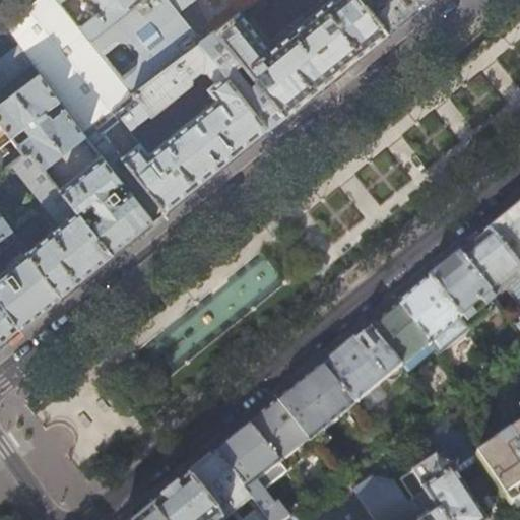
[(0,0),(0,18),(34,64),(40,72),(61,100),(66,108),(87,135),(102,154),(112,145),(94,124),(133,93),(89,39),(80,26),(61,2),(59,0),(0,0)]
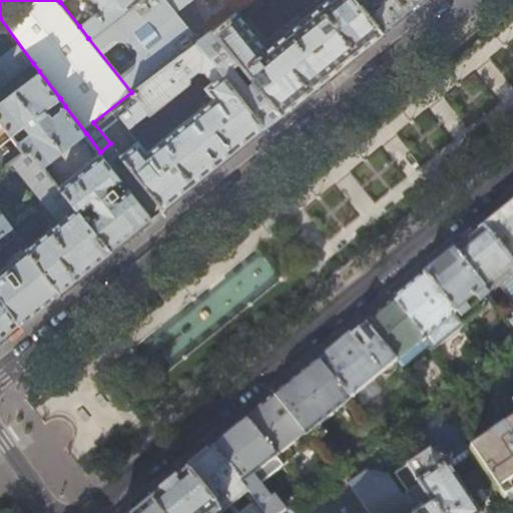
[(136,0),(58,0),(60,2),(62,0),(91,0),(94,2),(98,1),(98,12),(79,26),(88,38),(136,0)]
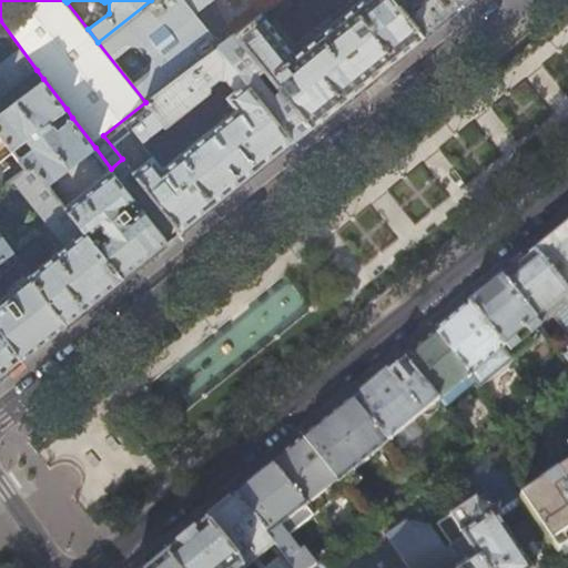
[(276,0),(151,0),(98,42),(145,102),(217,47),(293,141),(302,133),(310,128),(288,101),(279,88),(234,33),(263,11),(267,8),(276,0)]
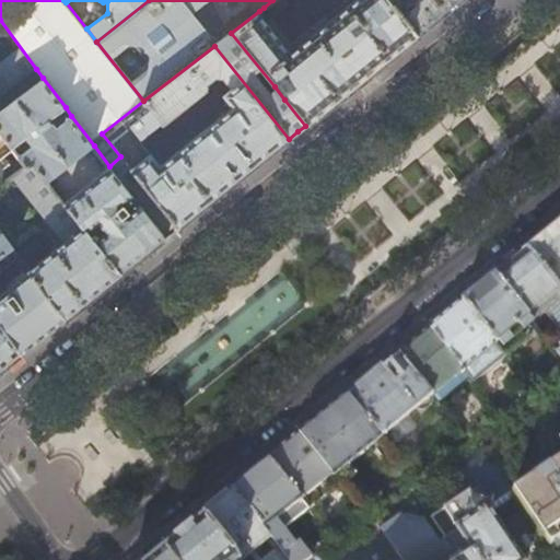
[(359,82),(417,36),(386,0),(357,0),(290,51),(259,11),(231,33),(275,86),(284,79),(294,92),(284,100),(305,126),(359,82)]
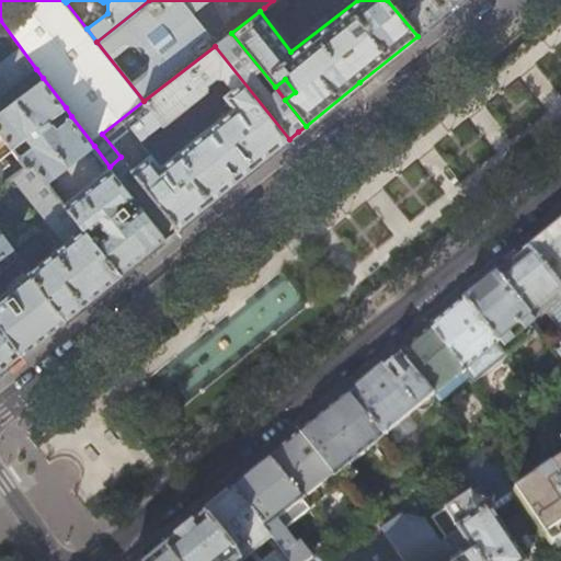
[(273,0),(264,8),(272,18),(287,4),(284,0),(273,0)]
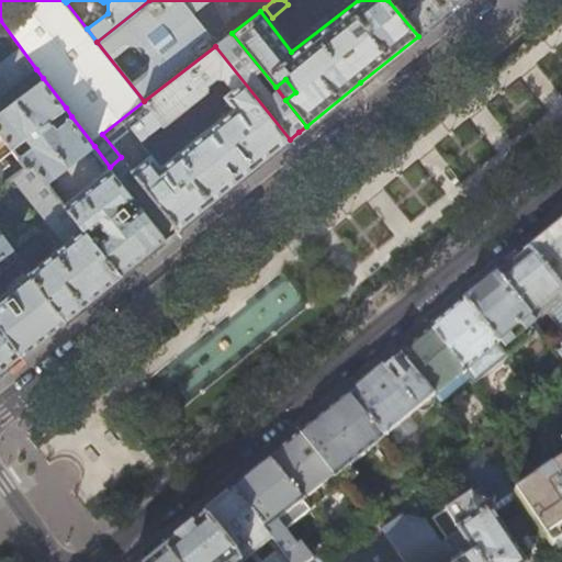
[(388,0),(418,36),(447,13),(462,0),(388,0)]
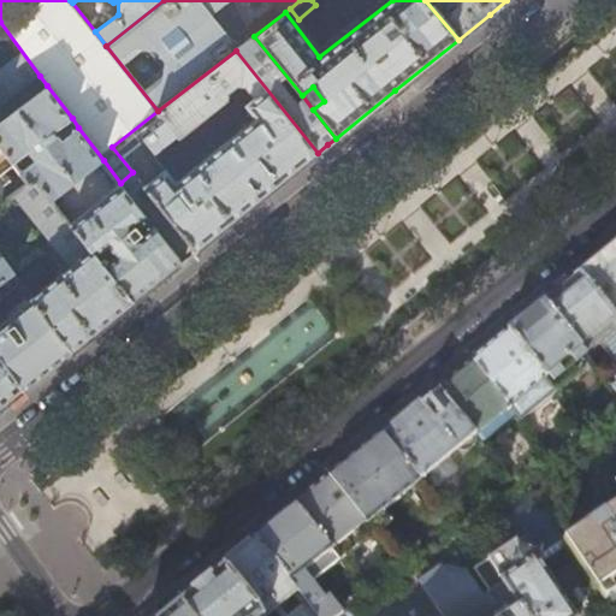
[(0,107),(40,76),(0,22),(0,107)]
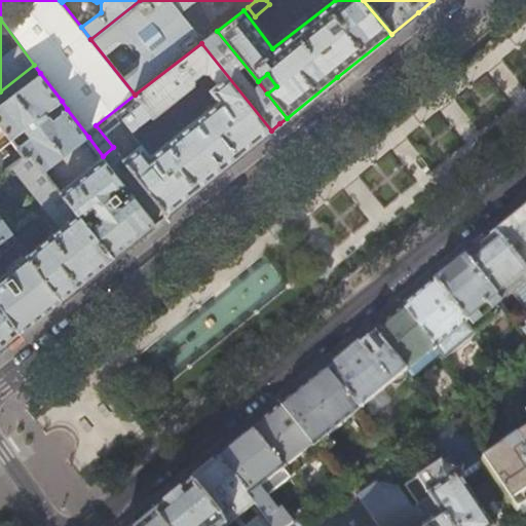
[(220,172),(271,130),(201,43),(135,95),(96,125),(113,147),(193,85),(192,79),(202,71),(209,73),(217,84),(208,91),(217,102),(150,156),(141,145),(123,159),(166,215),(188,197),(220,172)]
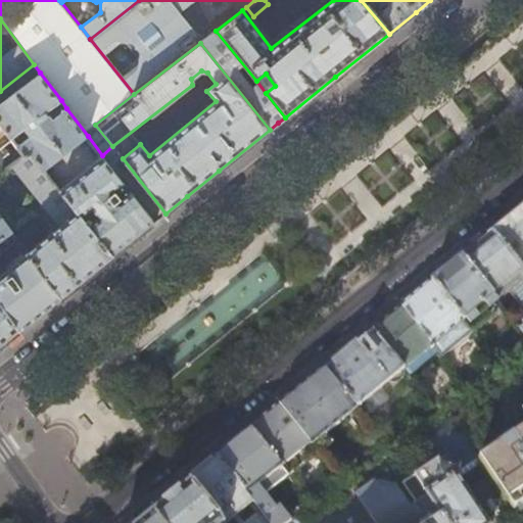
[(46,111),(61,100),(40,73),(0,103),(0,123),(11,139),(24,129),(30,137),(17,146),(26,156),(30,152),(44,171),(88,136),(66,108),(52,120),(46,111)]
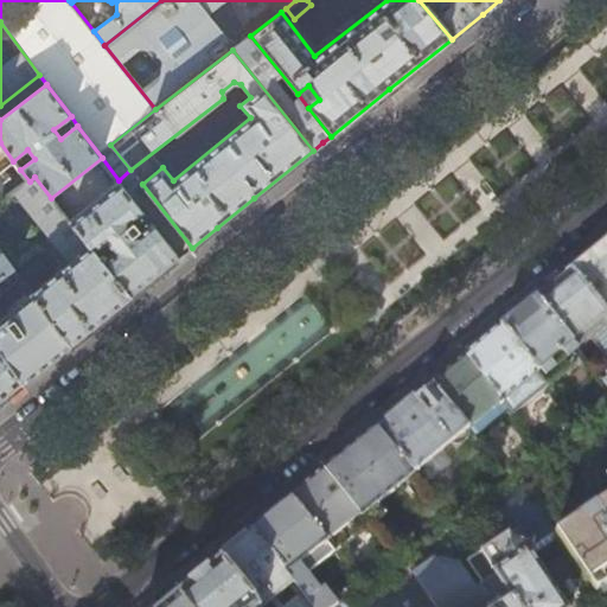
[(0,142),(0,203),(16,192),(30,181),(20,170),(13,161),(0,142)]
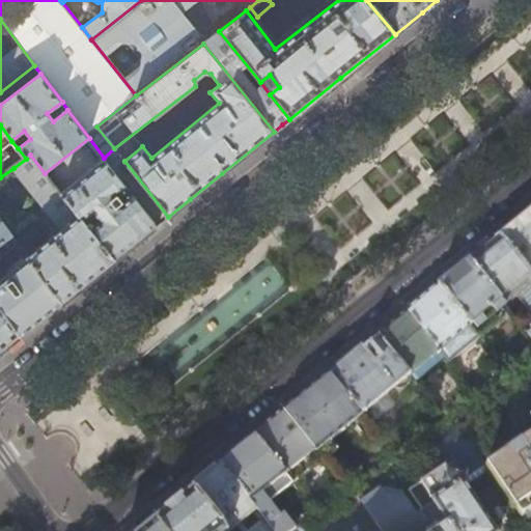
[(26,159),(14,168),(62,230),(48,243),(35,225),(15,241),(28,259),(61,303),(96,275),(114,260),(88,229),(82,221),(60,193),(45,173),(30,155),(26,159)]
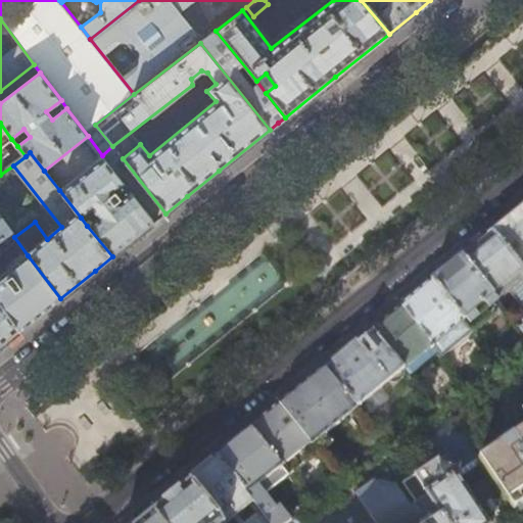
[(102,155),(59,190),(81,218),(91,210),(96,218),(87,226),(112,256),(141,233),(153,224),(102,155)]
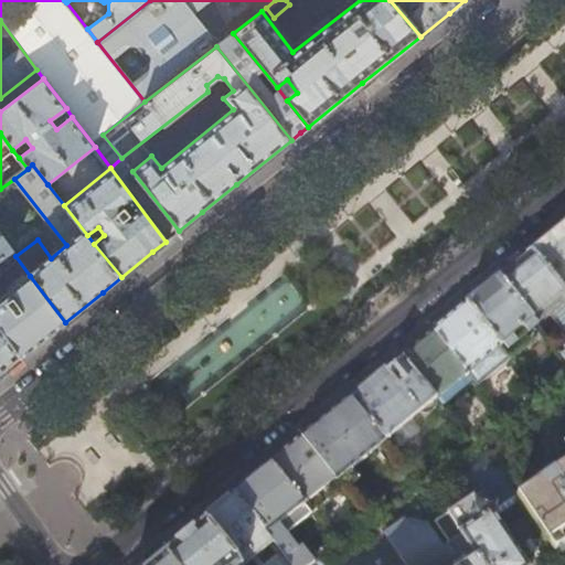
[(564,223),(547,237),(531,252),(564,295),(564,294),(564,223)]
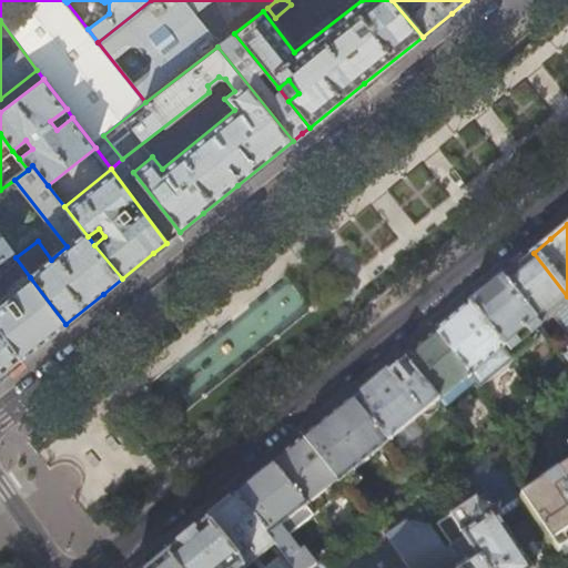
[(0,376),(3,374),(21,359),(0,332),(0,262),(12,253),(0,235),(0,376)]
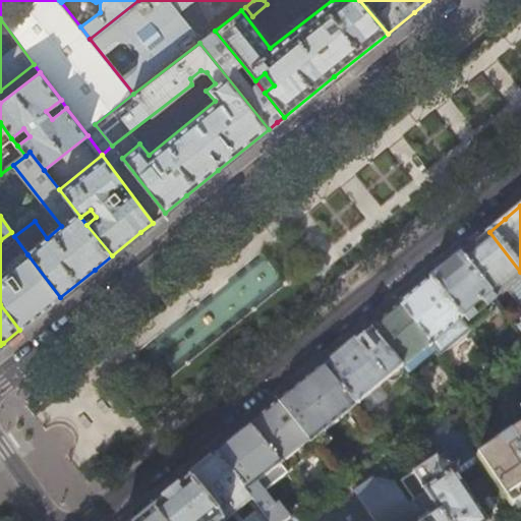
[(474,244),(459,256),(491,297),(504,286),(520,307),(520,320),(514,326),(520,334),(520,271),(520,272),(489,232),(474,244)]
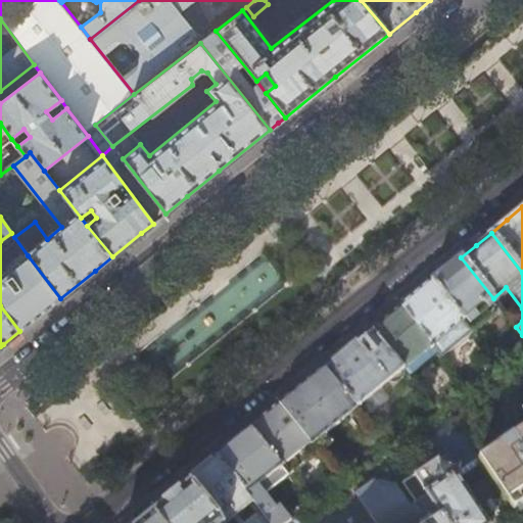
[(0,305),(19,331),(33,321),(60,298),(28,255),(22,259),(20,257),(0,273),(0,305)]
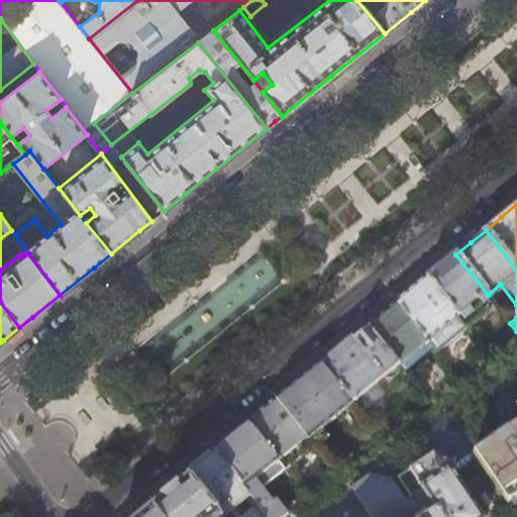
[(441,266),(425,279),(462,324),(466,327),(483,314),(476,305),(488,295),(455,254),(441,266)]
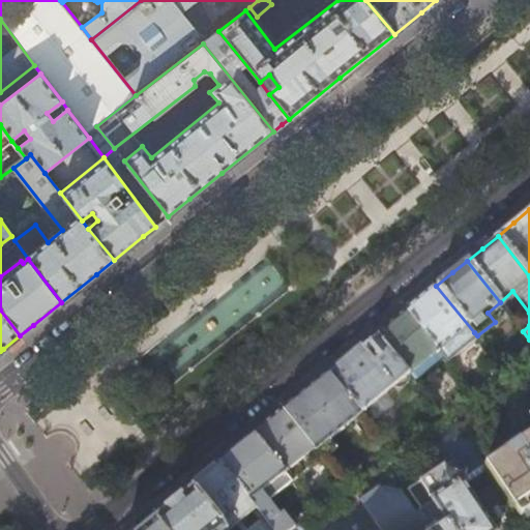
[(420,299),(404,313),(438,353),(443,358),(474,332),(436,286),(420,299)]
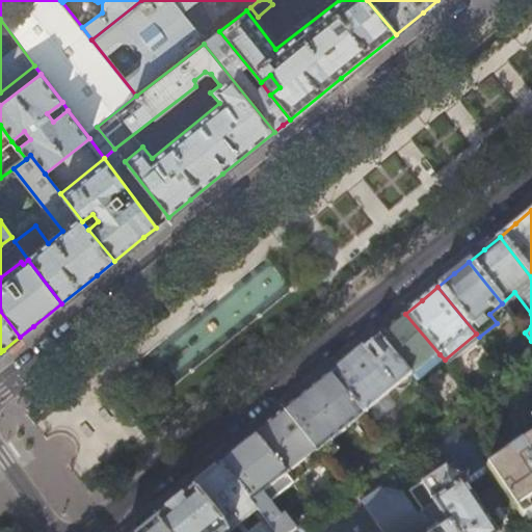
[(381,334),(377,337),(410,378),(440,354),(405,314),(381,334)]
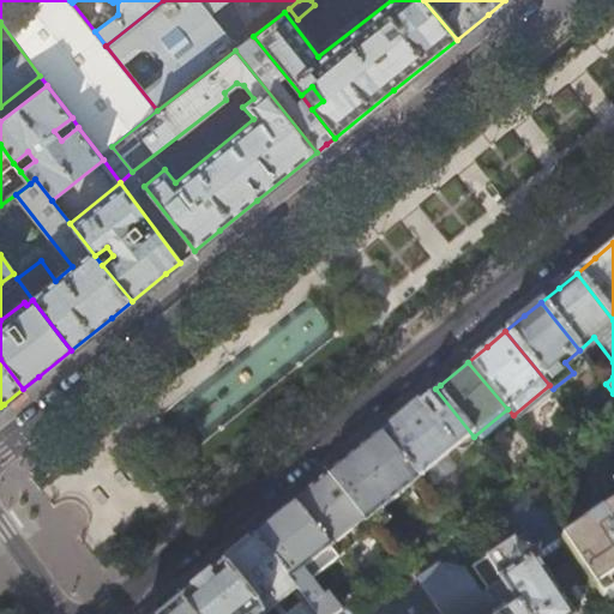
[(417,403),(464,459),(481,446),(474,437),(435,389),(426,396),(417,403)]
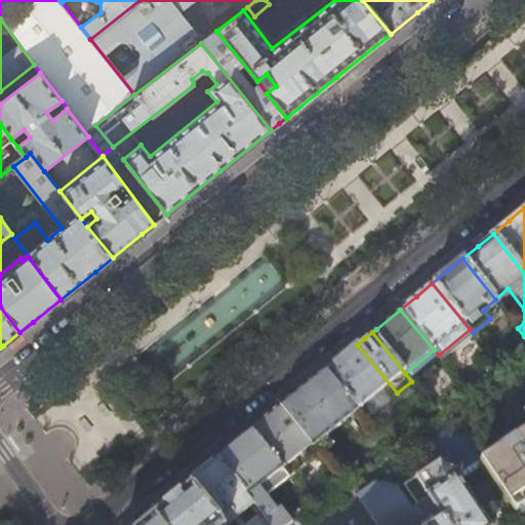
[(397,393),(357,345),(332,364),(326,370),(359,411),(369,403),(375,410),(397,393)]
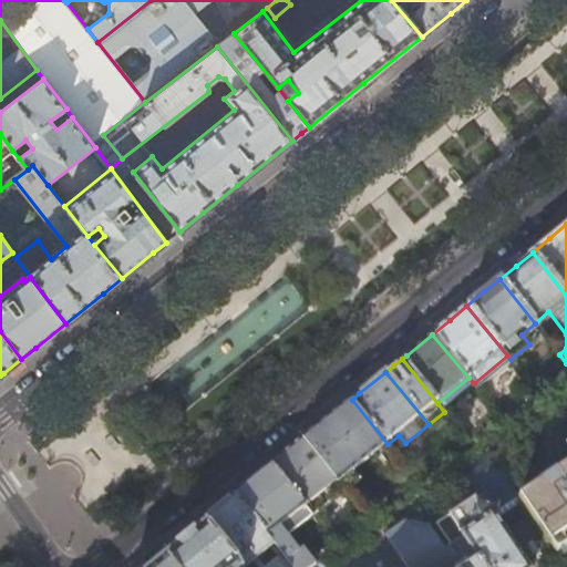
[(566,397),(542,414),(566,452),(566,397)]
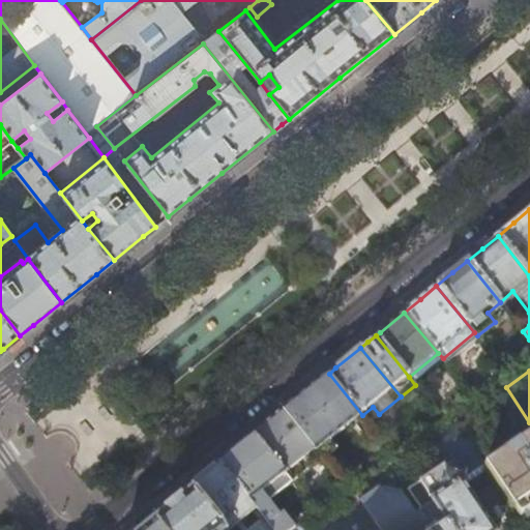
[(295,402),(283,411),(315,450),(316,451),(362,415),(329,374),(314,386),(295,402)]
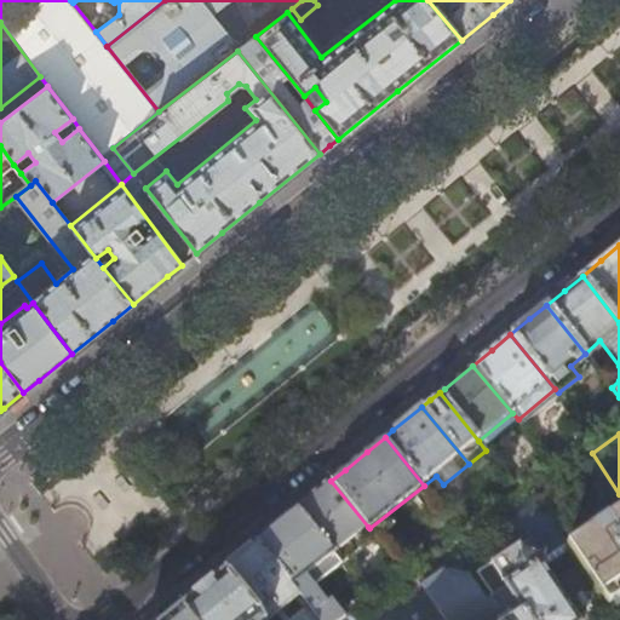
[(325,486),(296,510),(333,555),(368,527),(331,481),(325,486)]
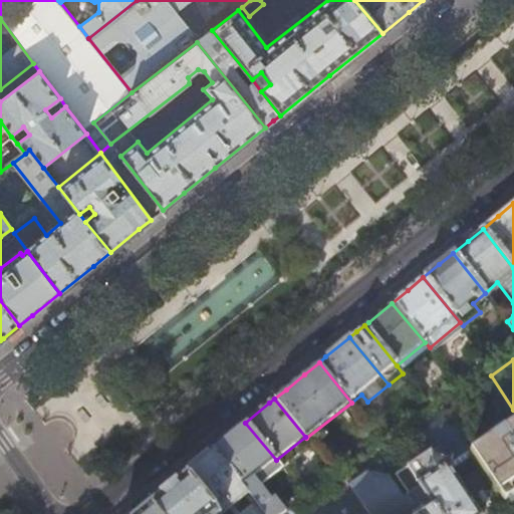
[(419,424),(433,445),(454,431),(440,410),(419,424)]
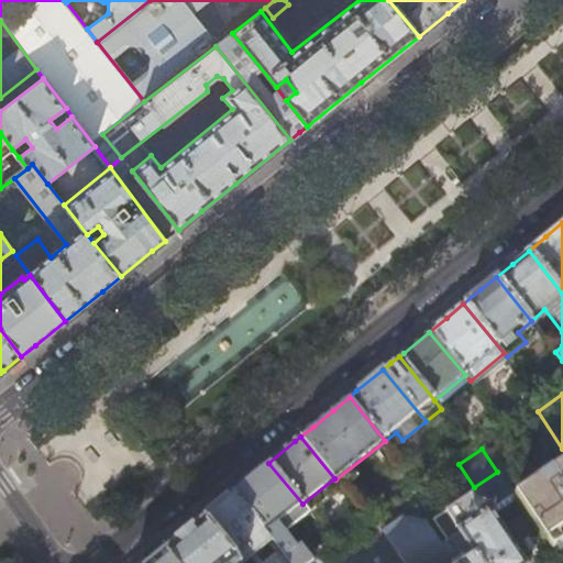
[(252,476),(233,493),(271,540),(288,562),(310,562),(312,562),(300,545),(297,549),(277,523),(302,504),(268,463),(252,476)]
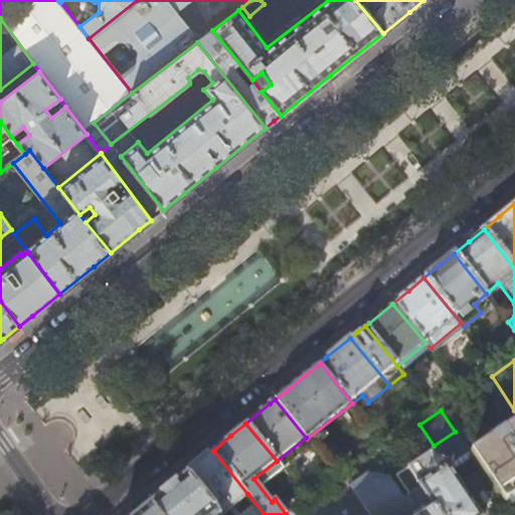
[(514,424),(471,455),(505,504),(514,497),(514,424)]
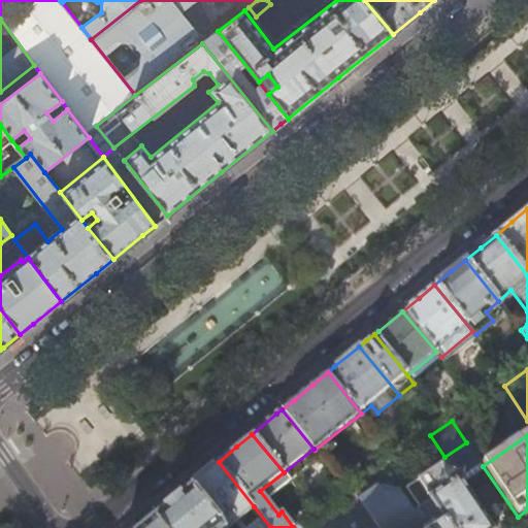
[(189,486),(190,487),(223,527),(229,527),(254,506),(219,462),(204,472),(189,486)]
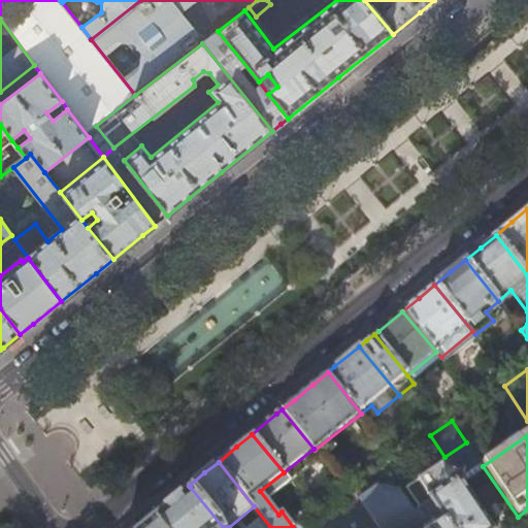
[(405,490),(405,491),(418,509),(432,500),(450,527),(490,527),(458,482),(460,481),(461,473),(457,467),(450,466),(443,470),(440,466),(405,490)]
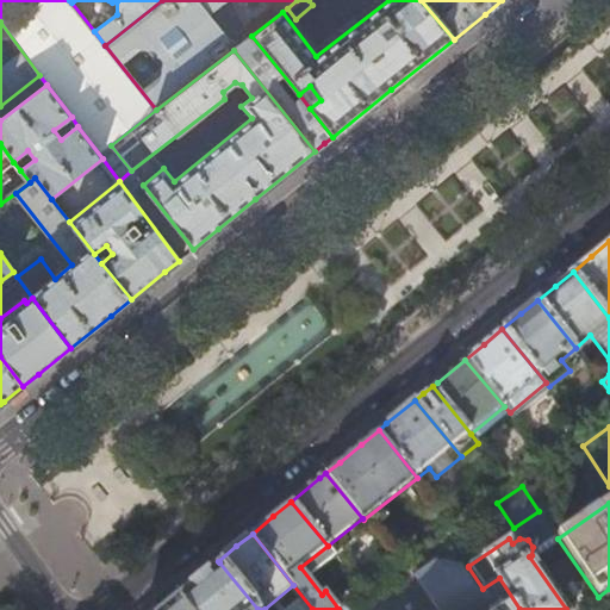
[(257,609),(219,562),(176,597),(160,609),(257,609)]
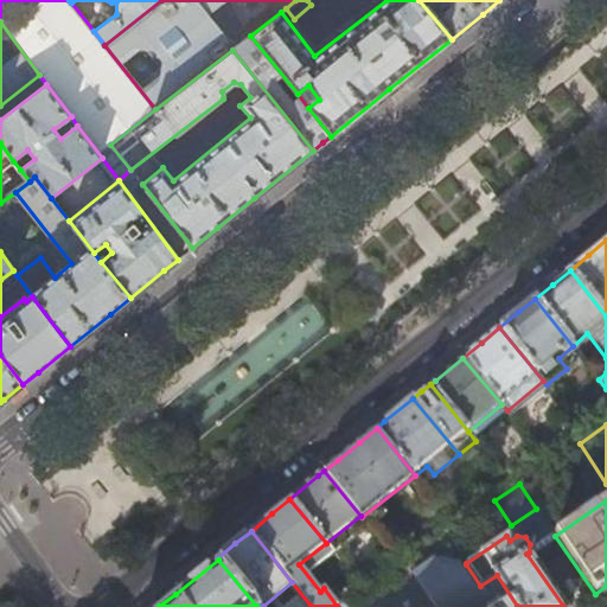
[(411,576),(432,606),(517,606),(497,575),(480,586),(466,564),(460,568),(458,566),(433,561),(411,576)]
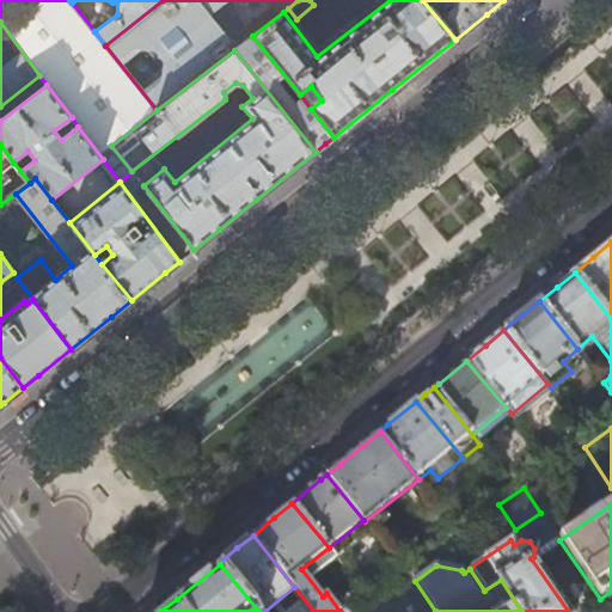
[(359,585),(366,593),(383,582),(374,573),(359,585)]
